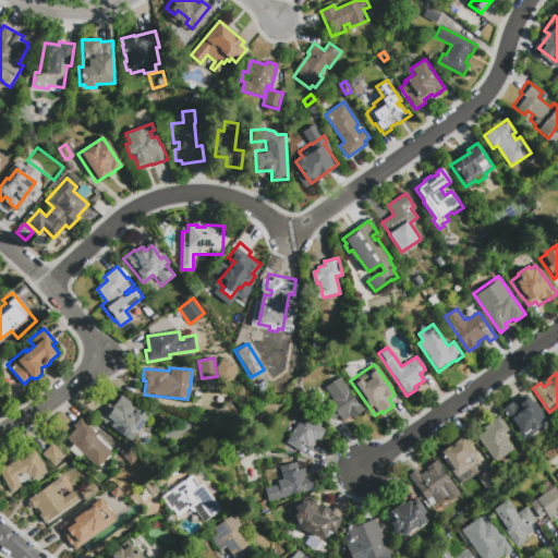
[(364,410),(353,417),(351,415),(342,422),(339,416),(327,424),(317,410),(332,399),(325,388),(340,377),(358,403),(359,402),(364,410)]
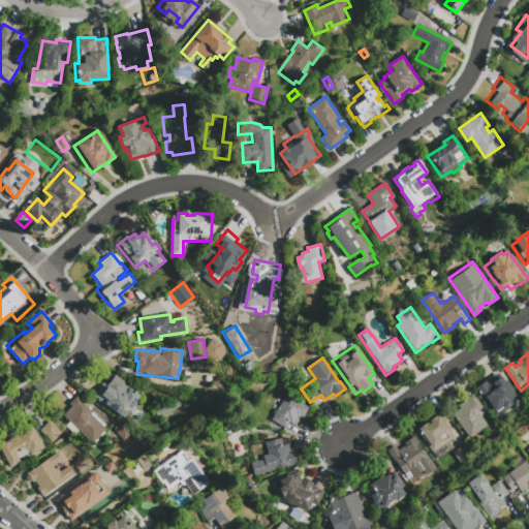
[(507,383),(518,397),(512,401),(515,404),(496,417),(475,389),(497,373),(499,377),(500,376),(506,384),(507,383)]
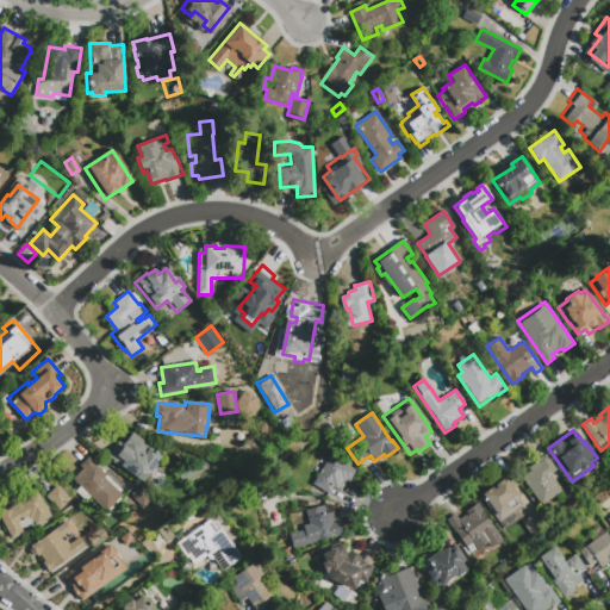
[(161,456),(148,474),(142,483),(131,474),(131,475),(110,459),(107,458),(119,442),(123,446),(132,434),(144,442),(143,443),(161,456)]
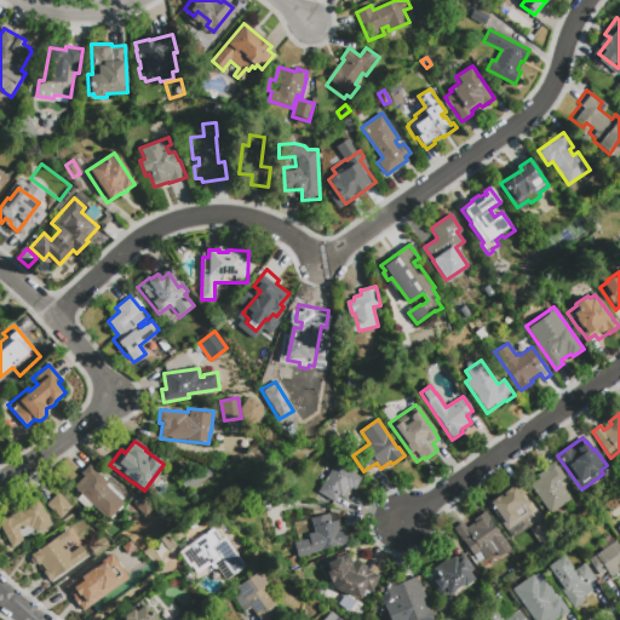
[(555,461),(566,477),(560,482),(570,499),(550,514),(530,484),(539,478),(537,476),(547,469),(546,468),(555,461)]
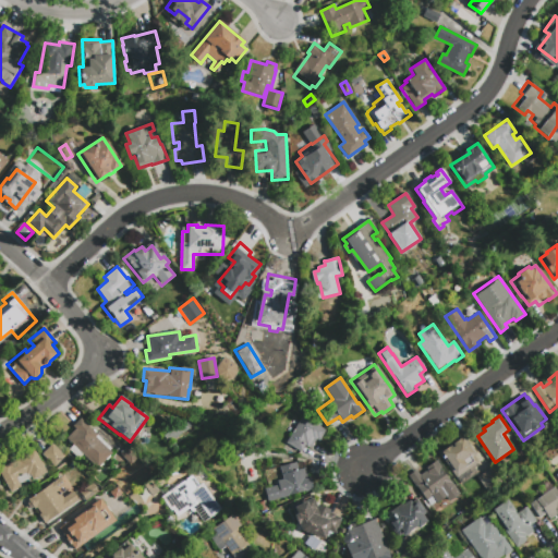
[(301,451),(287,443),(303,416),(326,432),(319,441),(316,439),(310,449),(305,445),(301,451)]
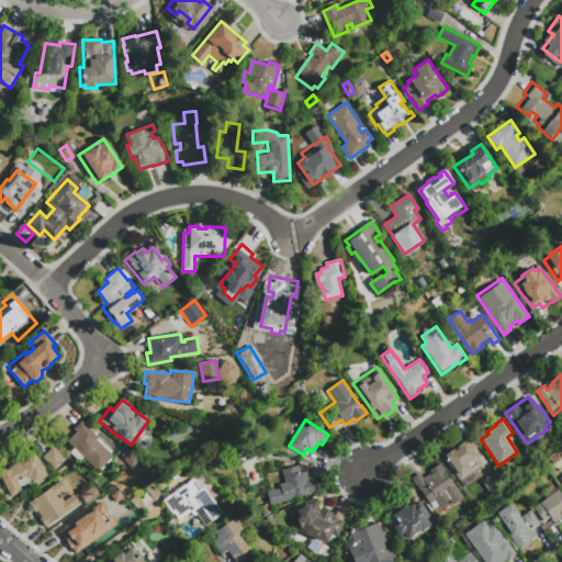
[(74,428),(81,420),(112,451),(110,453),(113,456),(98,471),(83,457),(79,462),(69,452),(74,447),(67,440),(76,431),(74,428)]
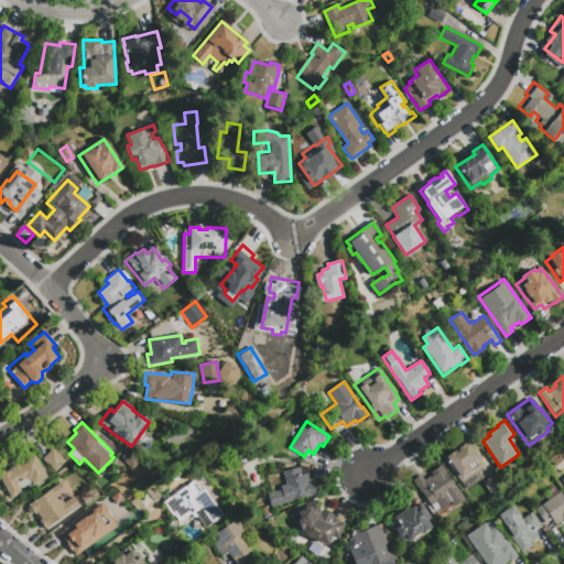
[(466,441),(476,455),(478,454),(483,459),(480,461),(485,466),(461,483),(443,457),(455,448),(457,452),(458,451),(456,447),(466,441)]
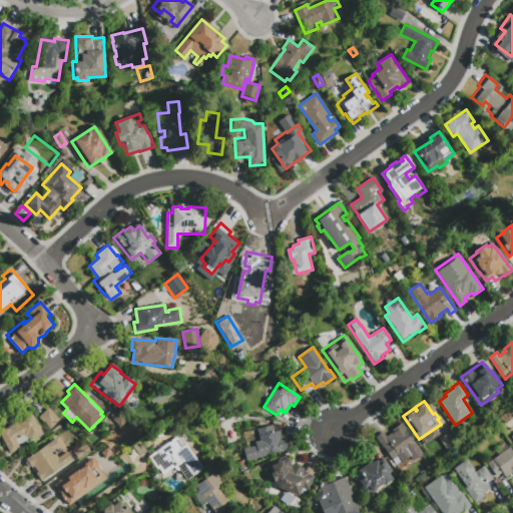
[(59,419),(50,429),(38,418),(48,409),(59,419)]
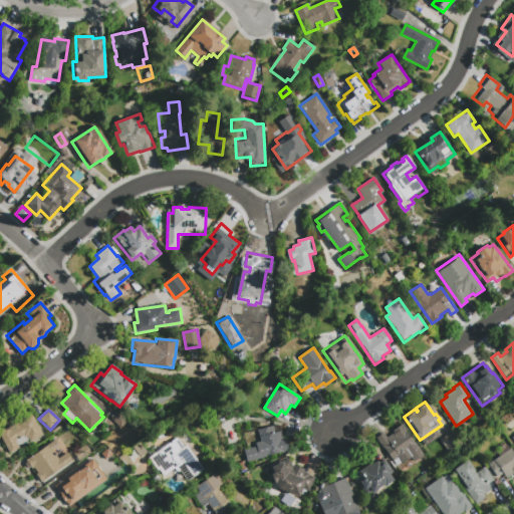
[(10,452),(0,433),(0,431),(31,414),(37,426),(40,424),(42,427),(40,429),(43,434),(30,441),(28,439),(18,445),(19,447),(10,452)]
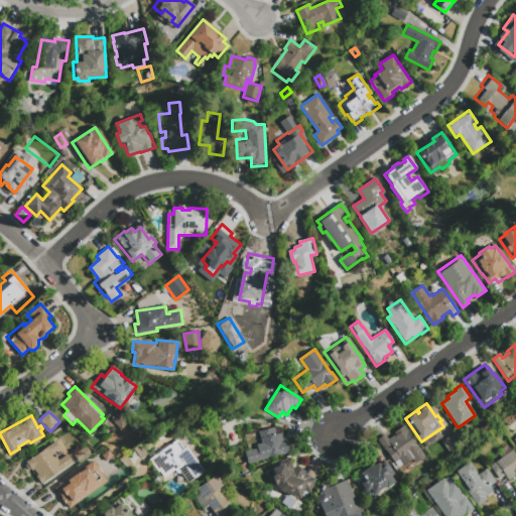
[(232,418),(239,445),(225,448),(218,422),(232,418)]
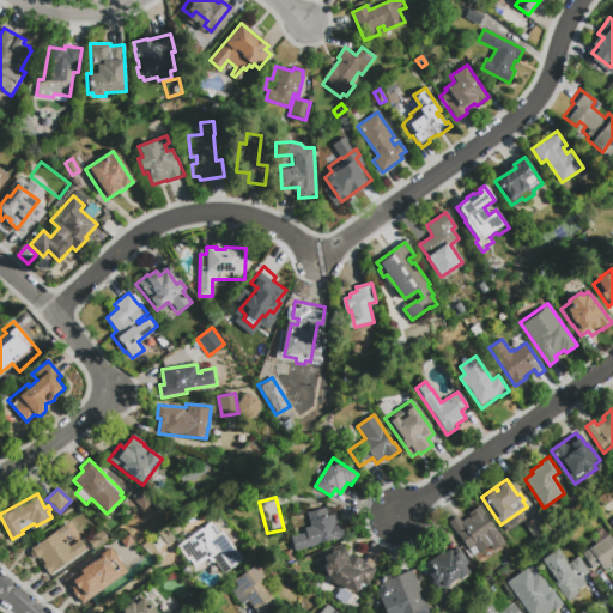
[(505,542),(493,551),(490,546),(480,553),(479,552),(473,556),(449,522),(457,516),(461,522),(469,516),(468,514),(479,507),(484,513),(495,529),(496,528),(505,542)]
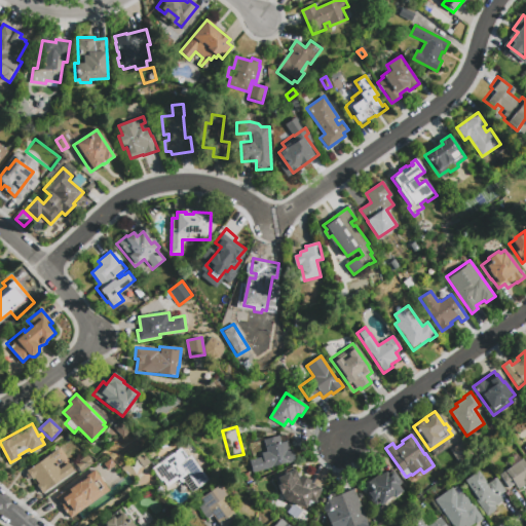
[(252,472),(250,460),(262,457),(261,453),(266,451),(263,440),(278,436),(280,443),(288,441),(290,450),(293,450),(296,460),(252,472)]
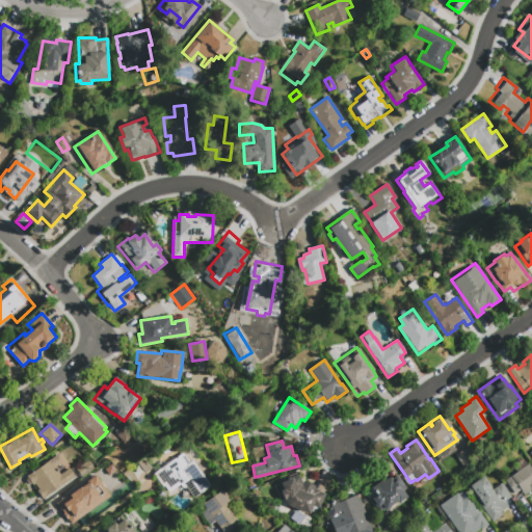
[(455,455),(469,446),(478,458),(463,468),(455,455)]
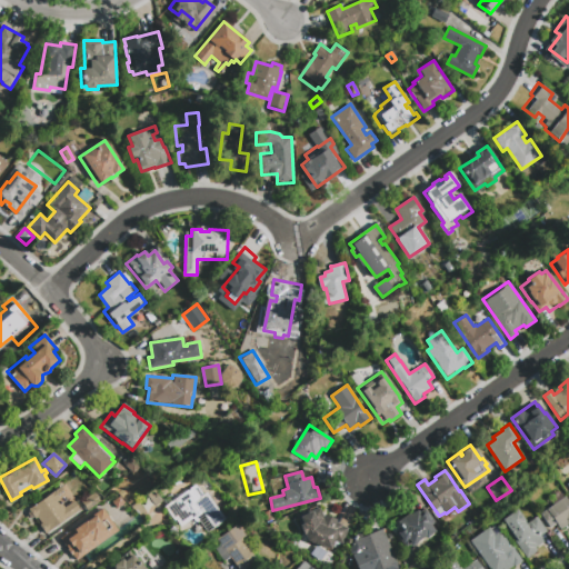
[(225,520),(207,532),(198,521),(195,523),(191,518),(180,527),(176,520),(173,521),(163,507),(195,485),(202,497),(205,496),(209,502),(212,500),(220,509),(218,511),(225,520)]
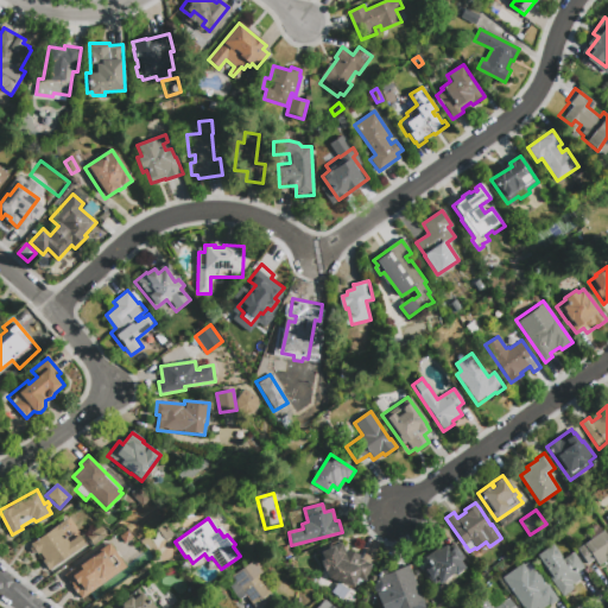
[(38,555),(31,544),(65,519),(70,526),(62,532),(69,542),(76,536),(83,546),(49,570),(43,561),(45,558),(40,552),(38,555)]
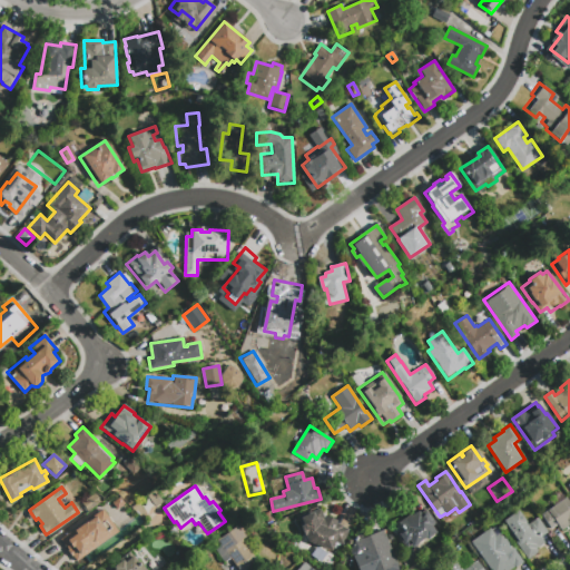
[(81,502),(94,493),(100,502),(88,511),(81,502)]
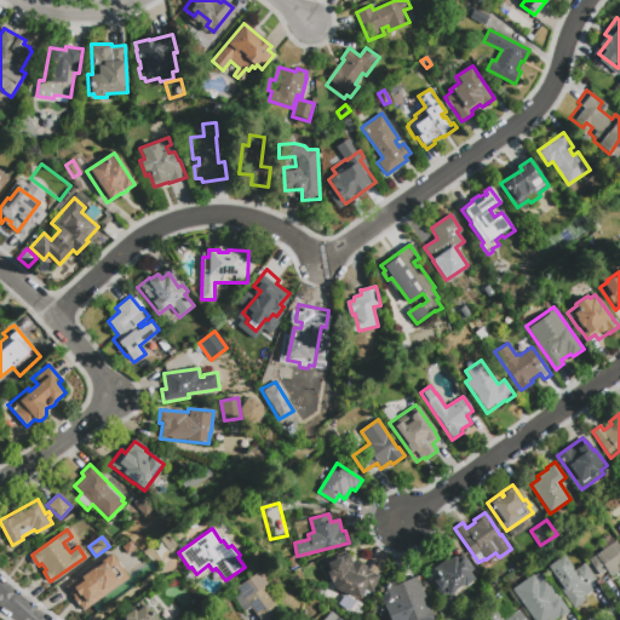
[(619,546),(619,569),(609,577),(606,572),(600,575),(589,560),(615,540),(619,546)]
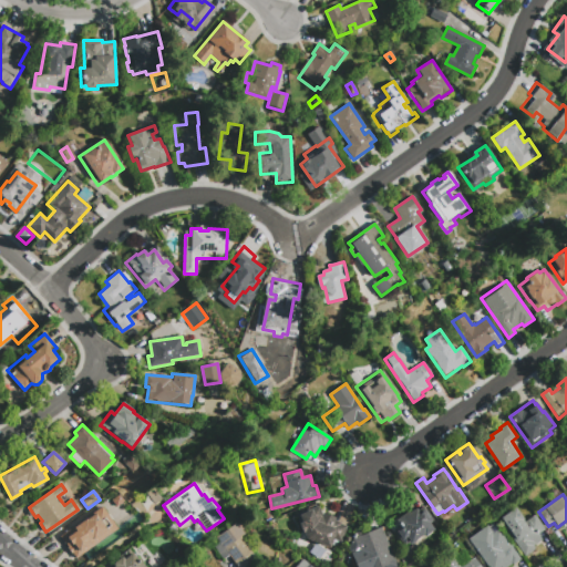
[(225,509),(234,503),(239,511),(230,517),(225,509)]
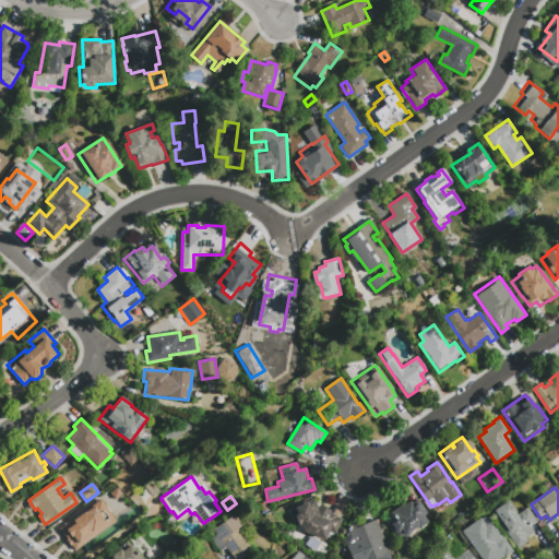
[(342,519),(336,535),(328,532),(324,542),(299,534),(293,516),(297,514),(295,507),(314,498),(318,507),(319,506),(331,510),(330,513),(336,515),(335,516),(342,519)]
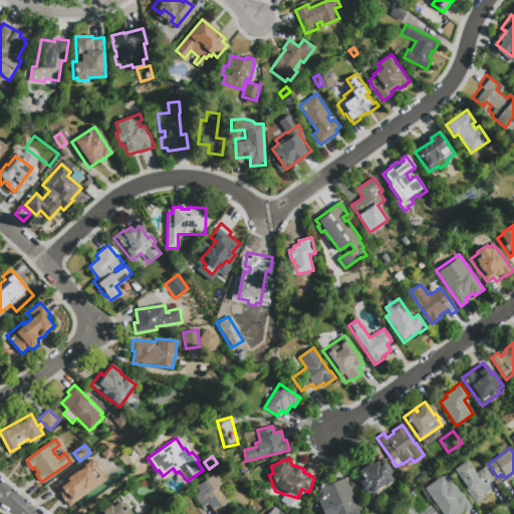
[(364,495),(355,482),(360,478),(357,473),(365,467),(364,466),(370,462),(371,463),(377,460),(379,464),(383,461),(396,478),(383,486),(381,485),(376,488),(376,490),(375,492),(374,493),(371,493),(369,493),(369,492),(364,495)]
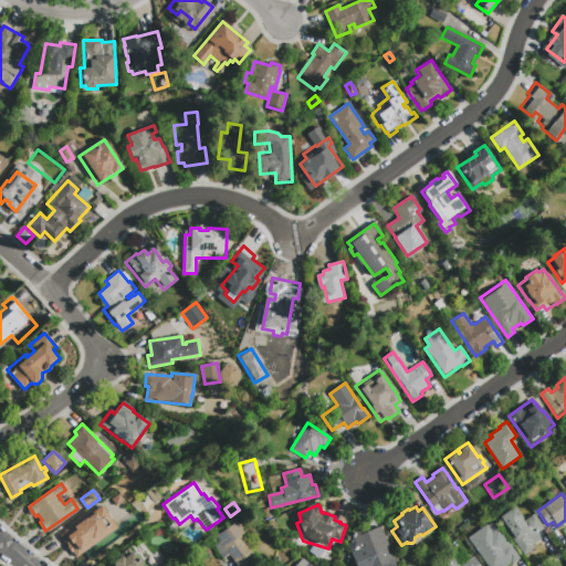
[(534,546),(523,554),(507,531),(498,517),(513,506),(523,520),(533,513),(543,527),(536,532),(541,537),(532,543),(534,546)]
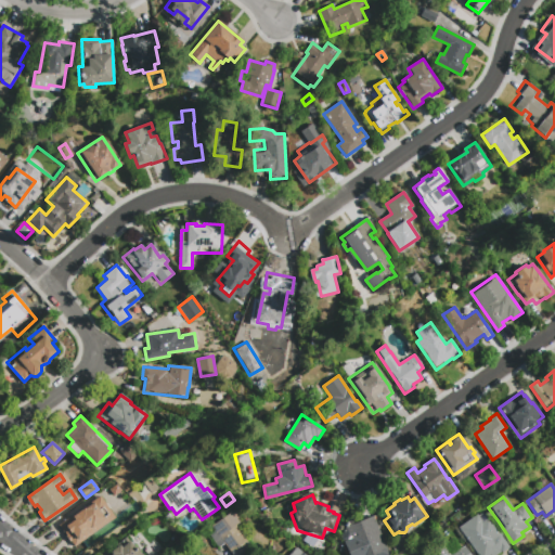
[(91,534),(74,547),(57,525),(86,505),(98,521),(87,528),(91,534)]
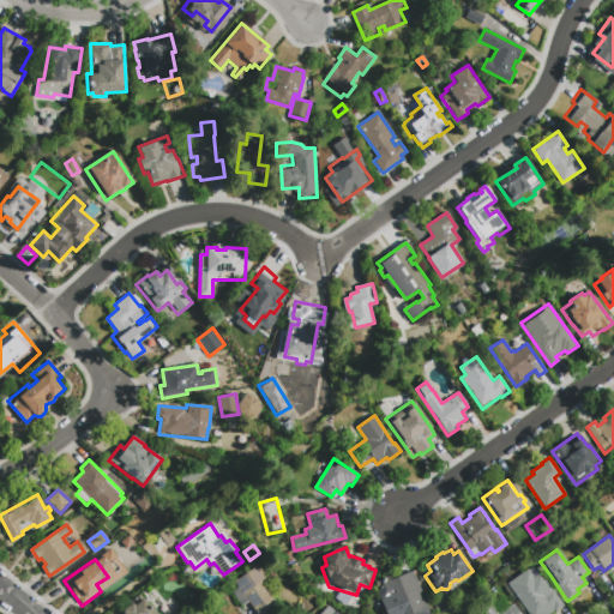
[(272,612),(269,613),(256,613),(248,602),(241,607),(230,591),(238,588),(234,582),(259,565),(266,577),(260,581),(265,589),(268,588),(272,594),(270,595),(276,603),(270,608),(272,612)]
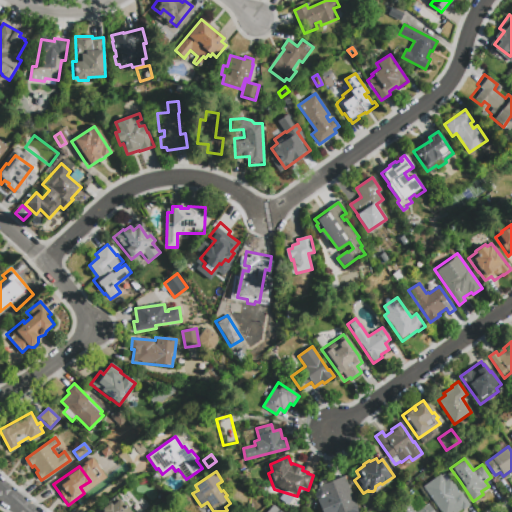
[(342,473),(359,511),(319,511),(315,502),(319,500),(313,486),(321,483),(342,473)]
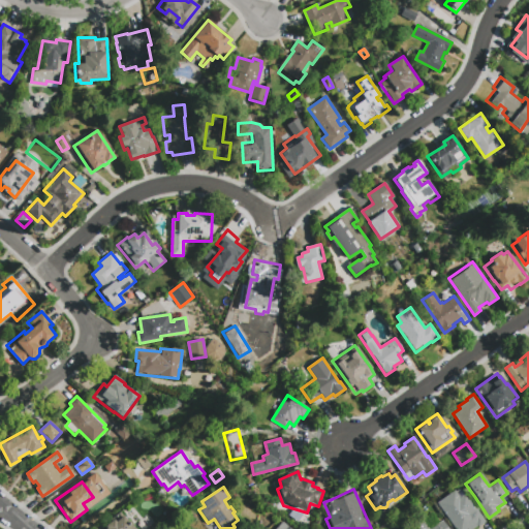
[(478,526),(477,525),(471,528),(467,528),(465,528),(455,528),(436,502),(455,490),(460,497),(464,493),(485,522),(478,526)]
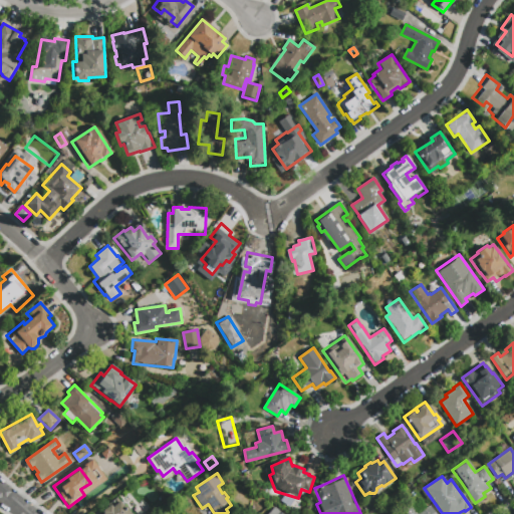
[(115,497),(133,513),(101,513),(100,512),(107,506),(106,505),(115,497)]
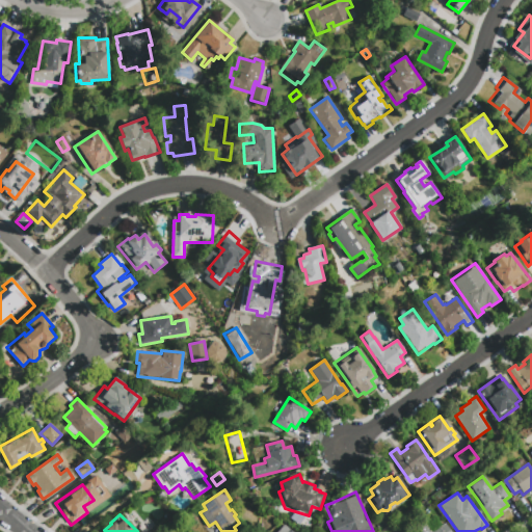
[(416,531),(413,527),(422,520),(424,523),(433,516),(440,526),(444,523),(450,531),(416,531)]
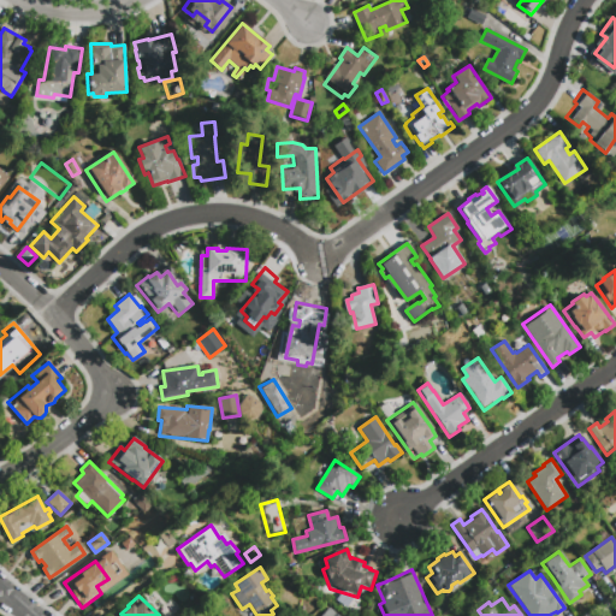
[(338,615),(315,615),(325,604),(338,615)]
